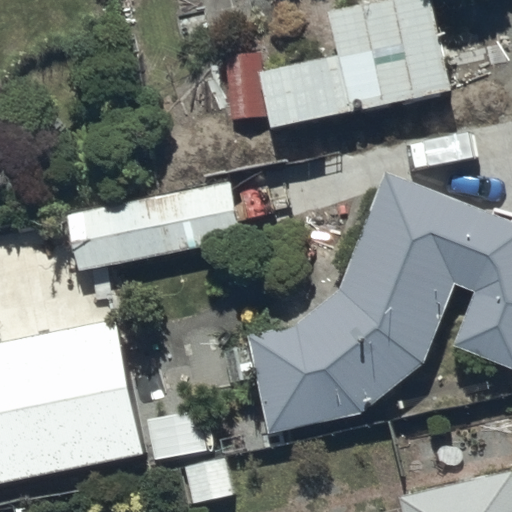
[(314,157),(307,119),(448,92),(430,0),(394,0),(330,12),(339,58),(266,72),(265,54),(224,56),(228,120),(269,118),(270,125),(196,139),(203,177),(314,157)]
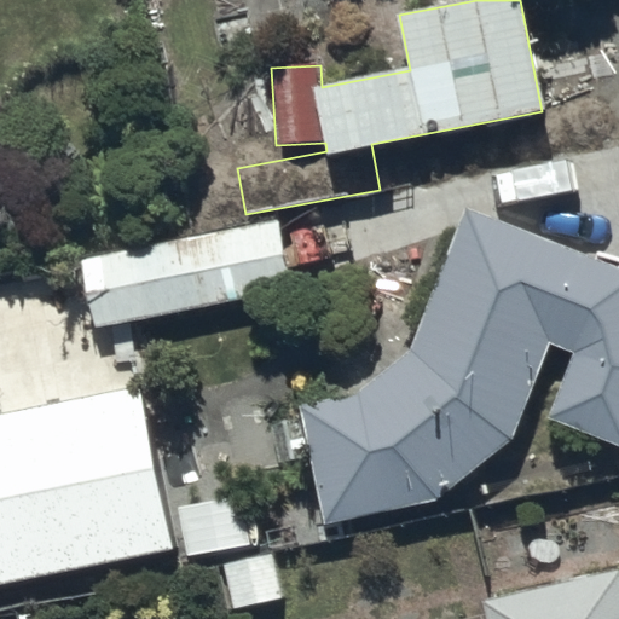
[(618,87),(557,111),(571,145),(618,126),(618,87)]
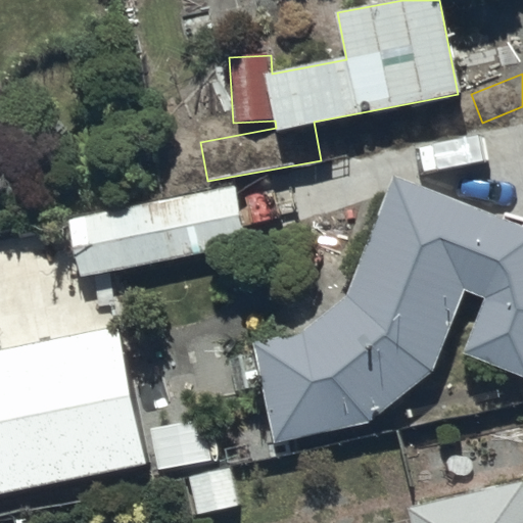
[(522,227),(394,173),(347,299),(304,334),(255,344),(277,439),(370,419),(431,370),(464,289),(482,297),(461,348),(522,374),(522,227)]
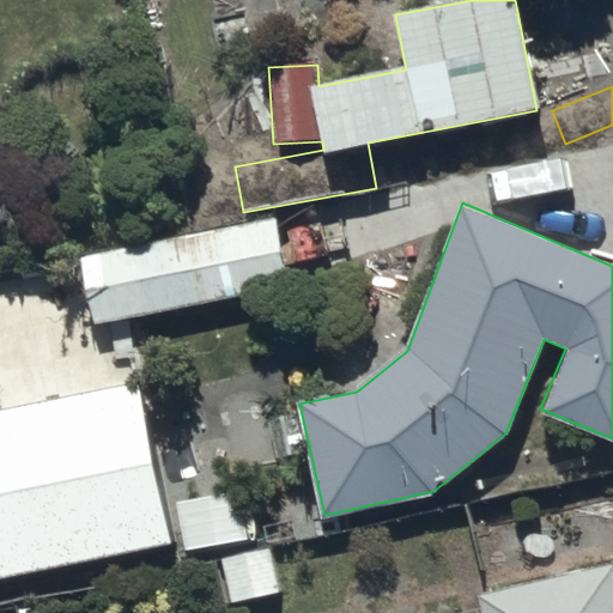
[(272,218),(78,260),(91,325),(286,283),(272,218)]
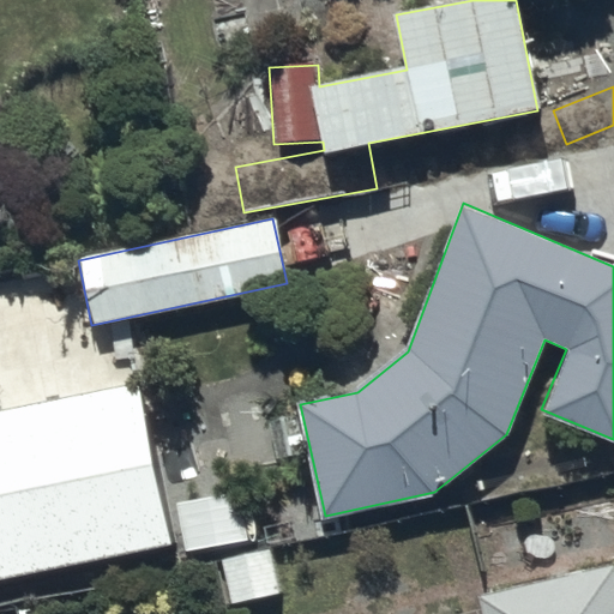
[(134,385),(0,411),(0,581),(167,548),(134,385)]
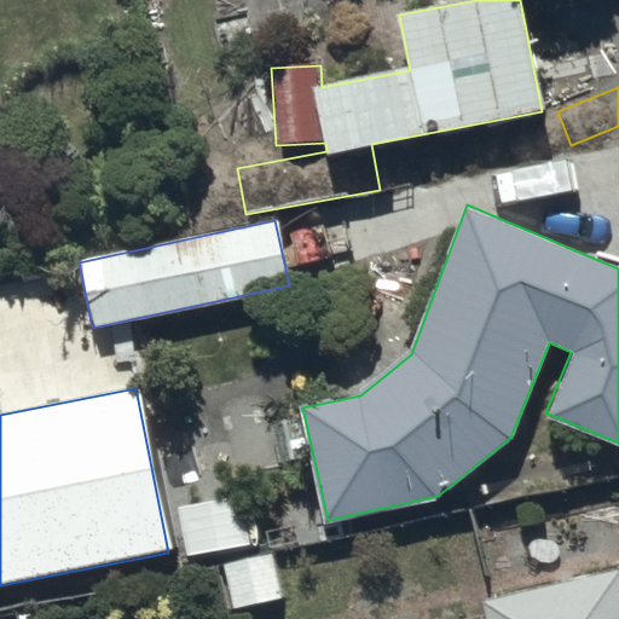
[(247,498),(174,510),(183,556),(254,543),(247,498)]
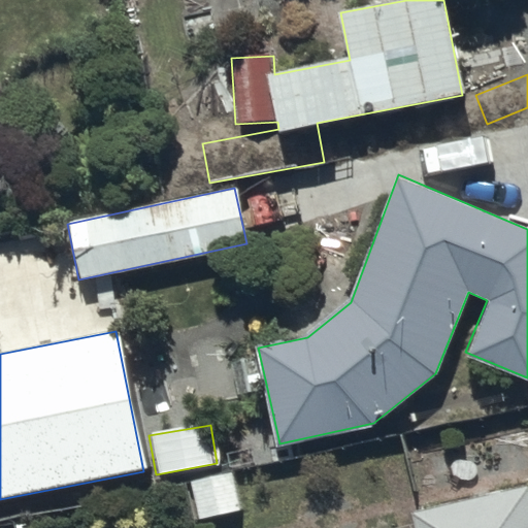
[(527,527),(527,487),(413,512),(416,527),(527,527)]
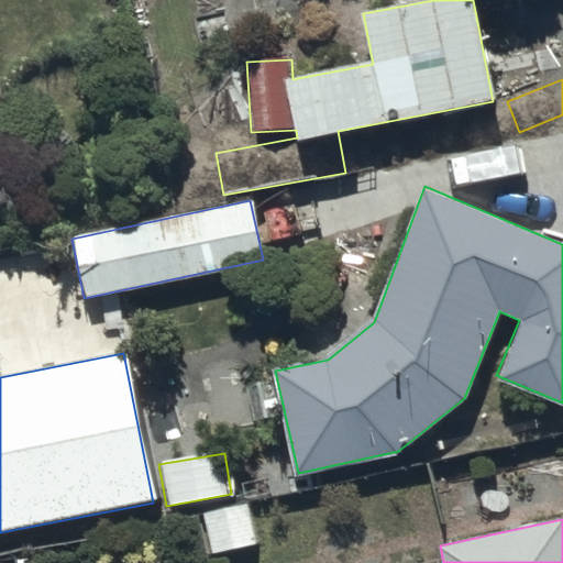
All buildings are outlined.
